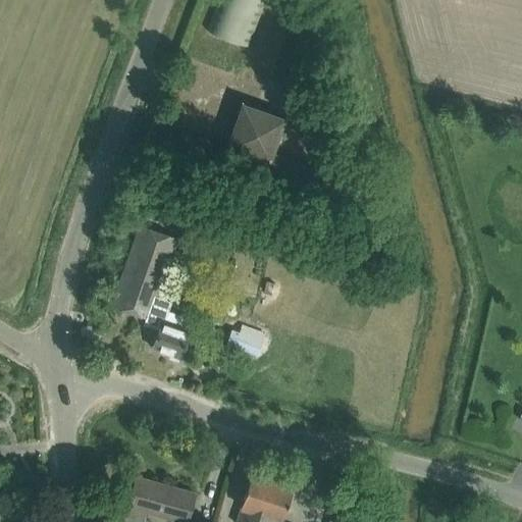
[(217,0),(206,31),(225,38),(249,47),(266,0),(217,0)]
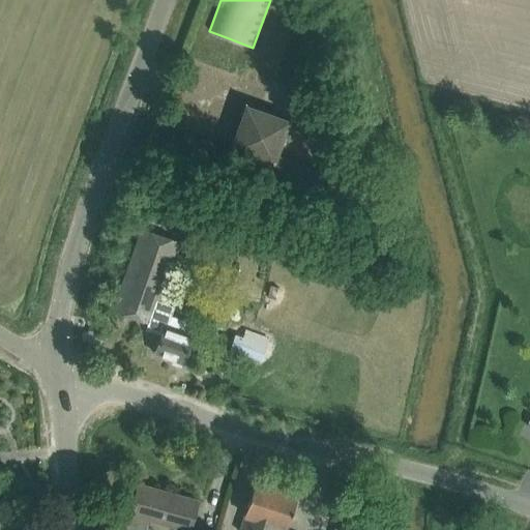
[(266,184),(275,158),(289,120),(246,105),(224,170),(266,184)]
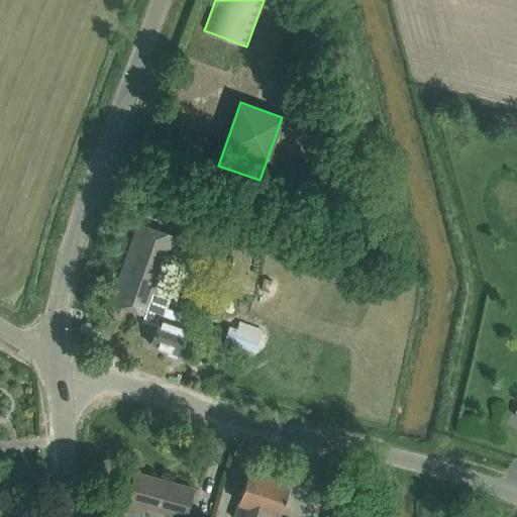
[(269,154),(260,180),(332,205),(341,180),(269,154)]
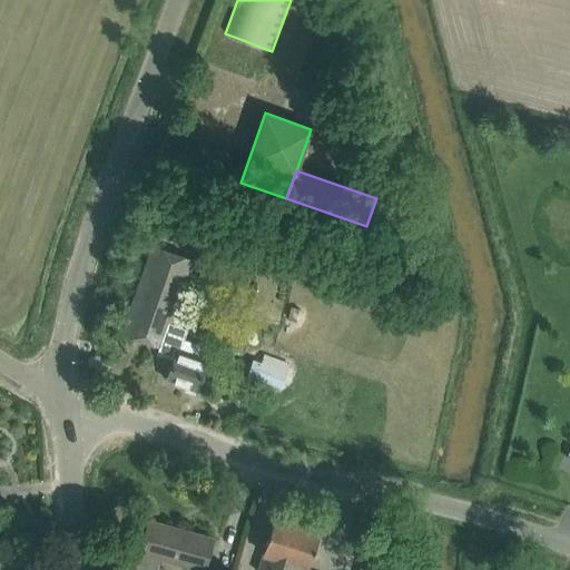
[(174,359),(166,380),(196,391),(206,361),(205,361),(209,349),(182,338),(185,331),(170,326),(194,261),(151,245),(120,334),(160,347),(158,353),(174,359)]
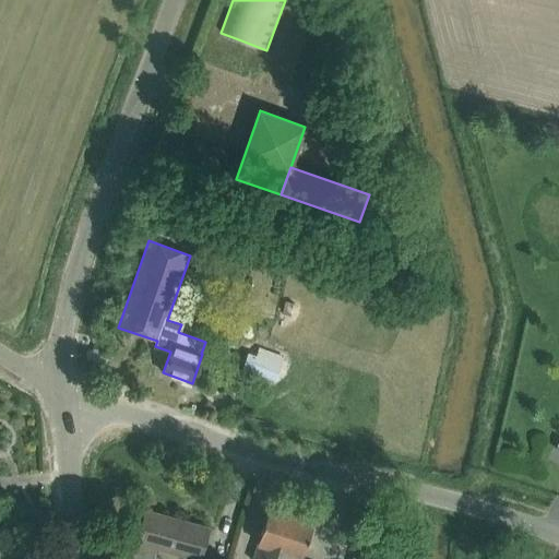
[(248,353),(242,369),(275,381),(281,365),(248,353)]
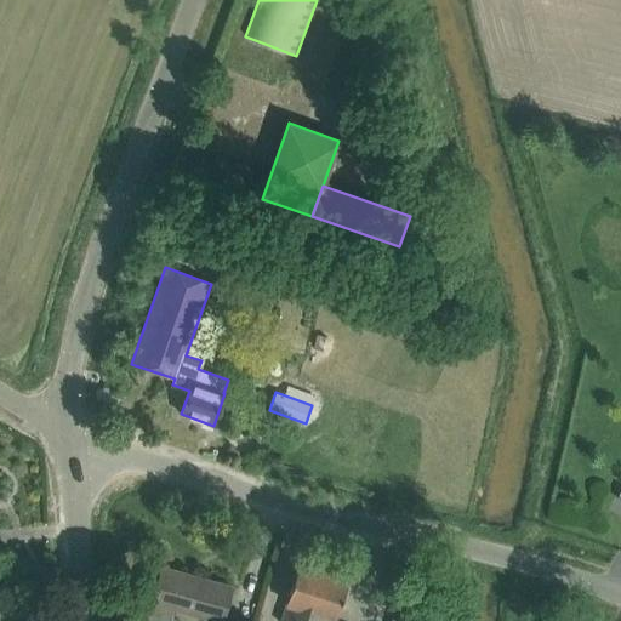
[(422,620),(423,616),(402,609),(397,620),(339,620),(335,620),(348,579),(300,563),(292,586),(280,620),(422,620)]
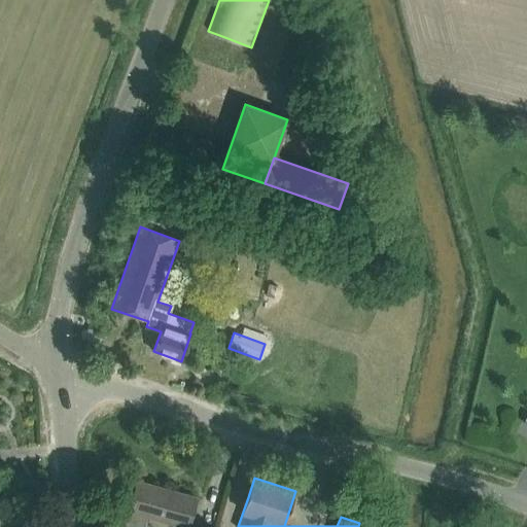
[(137,481),(126,522),(127,525),(128,526),(143,526),(146,516),(186,526),(187,526),(197,497),(137,481)]
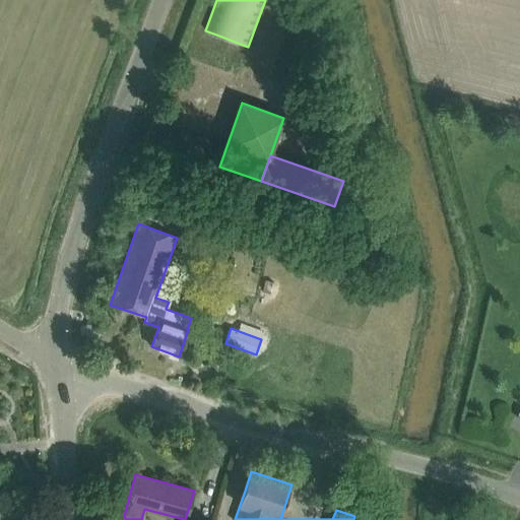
All buildings are outlined.
